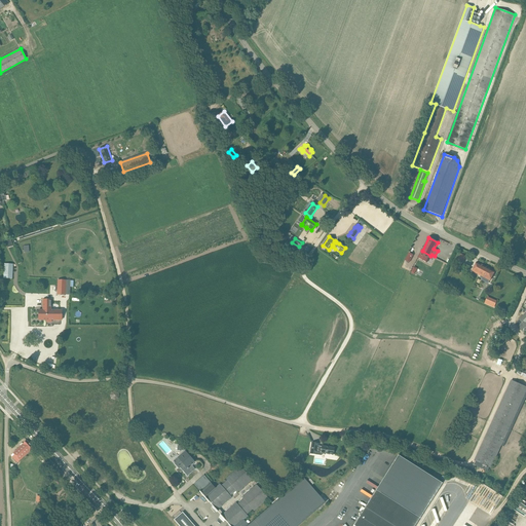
[(453,261),(461,264),(467,252),(459,248),(453,261)]
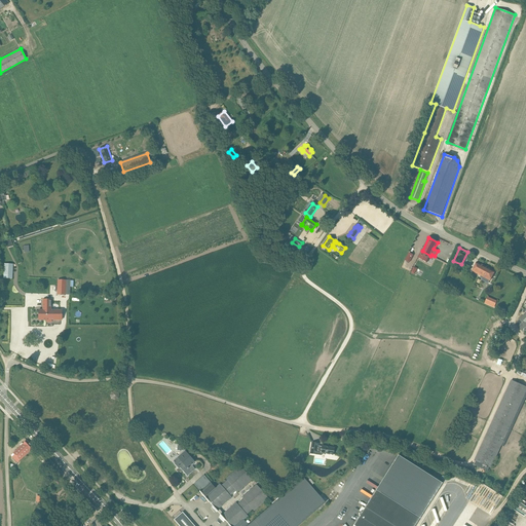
[(426,262),(430,256),(422,251),(418,258),(426,262)]
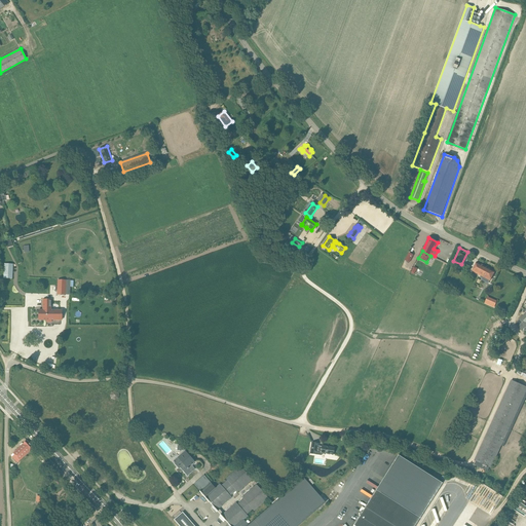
[(405,261),(410,263),(414,256),(409,253),(405,261)]
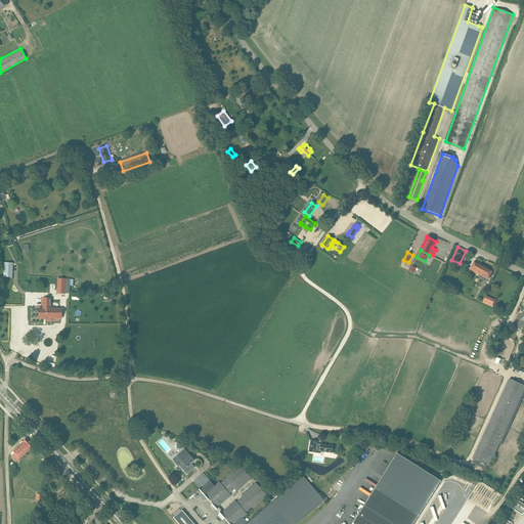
[(493,270),(475,261),(470,270),(488,279),(493,270)]
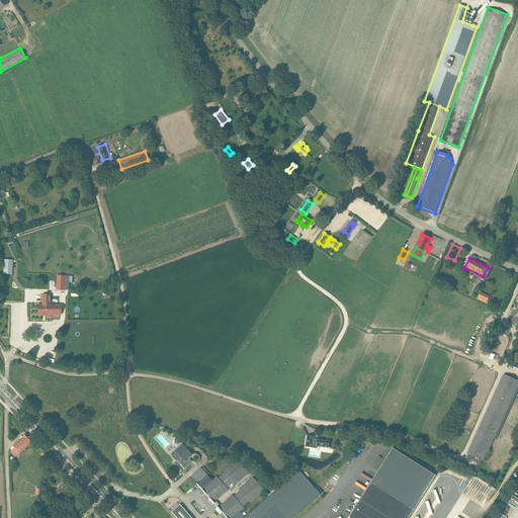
[(4,260),(3,271),(12,271),(12,260),(4,260)]
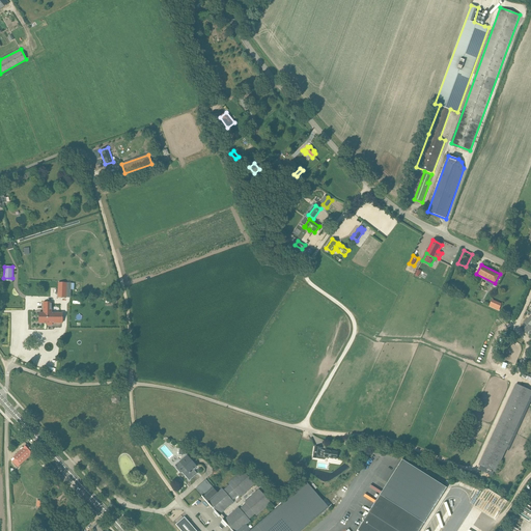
[(66,295),(66,288),(66,283),(58,282),(58,288),(57,298),(66,298),(66,295)]
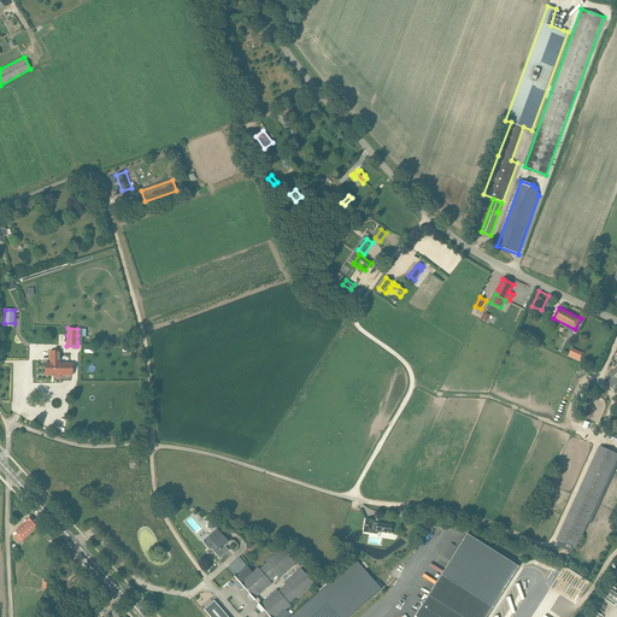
[(564,348),(562,354),(573,359),(575,352),(564,348)]
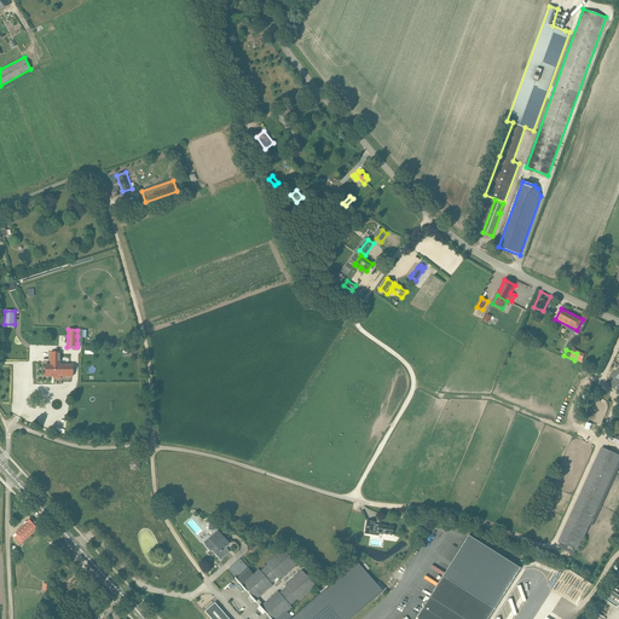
[(46,376),(73,377),(73,364),(61,365),(61,353),(51,353),(51,365),(46,365),(46,376)]
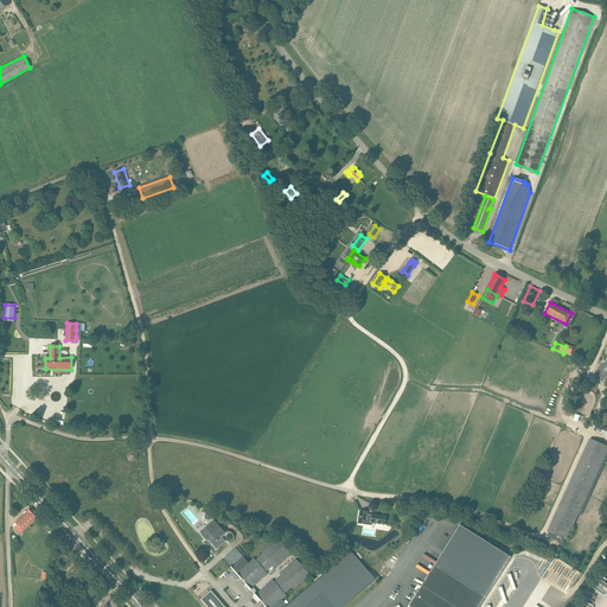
[(606,426),(594,421),(589,430),(606,438),(606,426)]
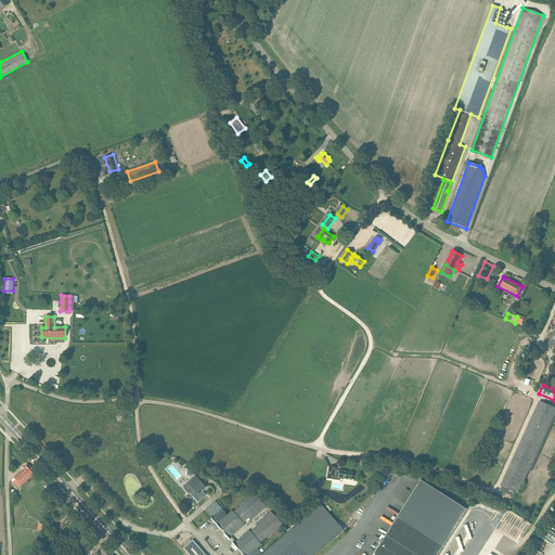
[(501,486),(518,493),(554,413),(554,408),(540,401),(501,486)]
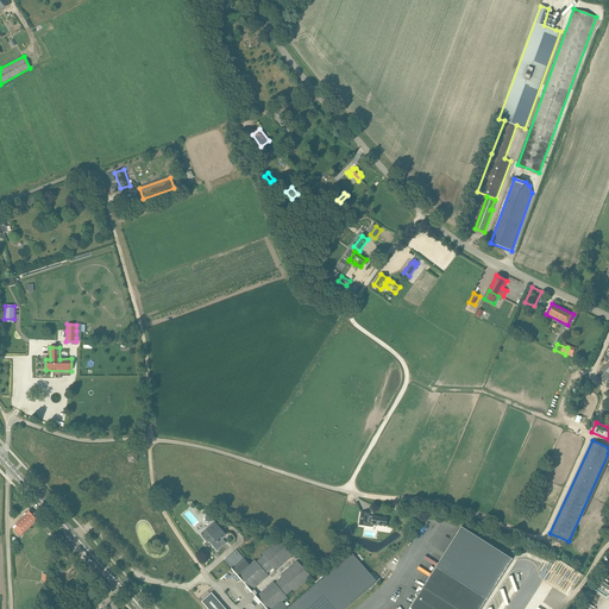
[(130,454),(127,458),(129,462),(133,463),(137,462),(138,458),(137,454),(133,453),(130,454)]
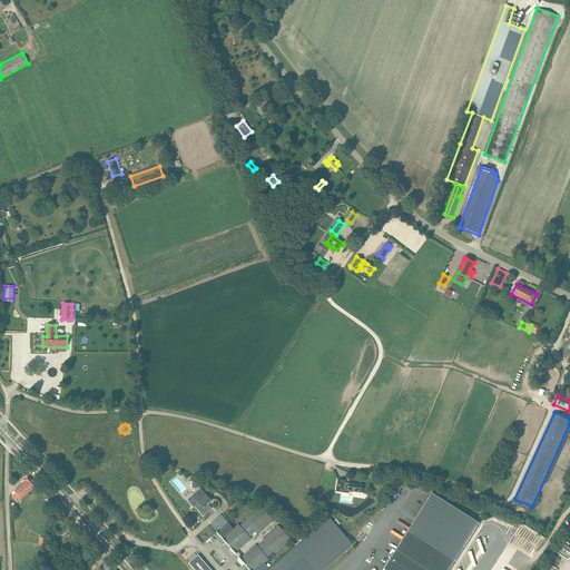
[(25,481),(26,481),(15,491),(16,493),(13,495),(16,498),(19,501),(21,499),(37,485),(29,478),(25,481)]
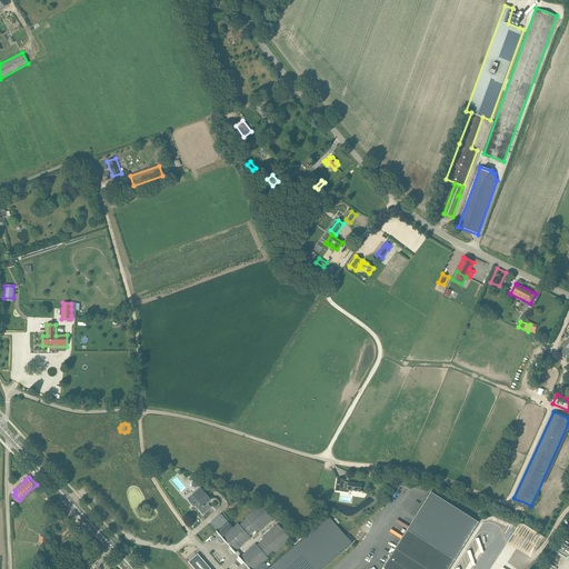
[(348,483),(343,483),(345,480),(338,479),(336,490),(347,492),(349,491),(360,492),(361,485),(352,483),(348,483)]
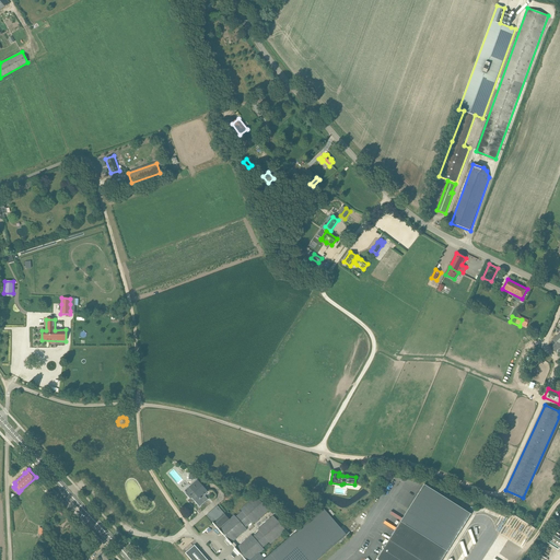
[(188,487),(188,488),(184,491),(190,499),(191,498),(199,506),(208,500),(203,496),(207,492),(196,480),(188,487)]
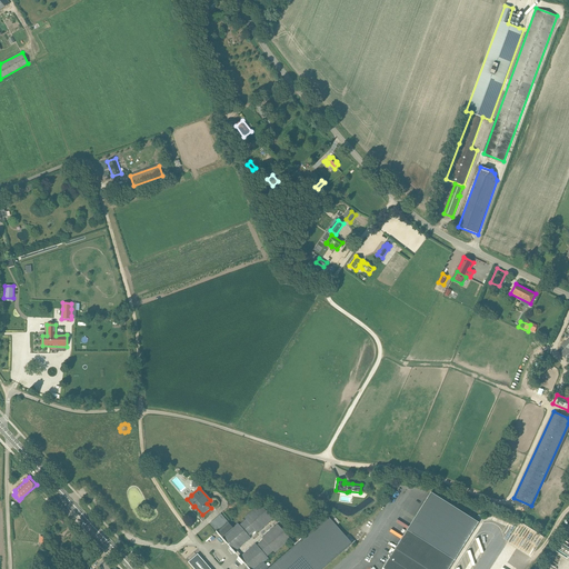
[(448,568),(477,523),(430,493),(391,555),(388,556),(389,559),(382,568),(448,568)]
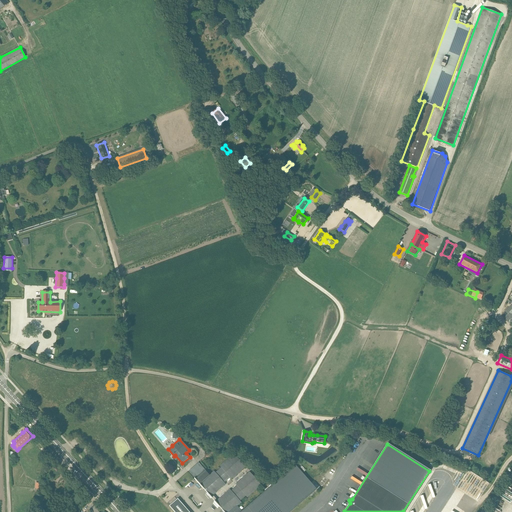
[(195,479),(210,497),(224,484),(223,483),(229,477),(231,479),(244,467),(233,454),(219,466),(221,468),(215,473),(214,471),(210,475),(205,470),(195,479)]
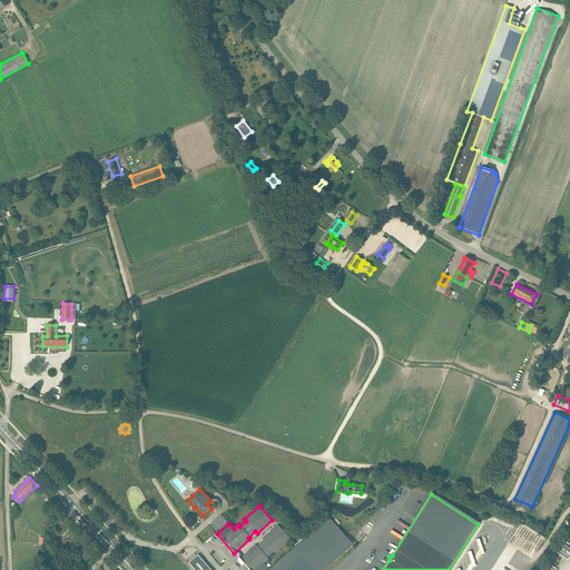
[(255,546),(239,559),(248,569),(322,569),(352,544),(328,518),(269,569),(264,563),(267,560),(266,558),(273,552),(274,553),(290,540),(277,526),(262,540),(264,541),(257,547),(255,546)]
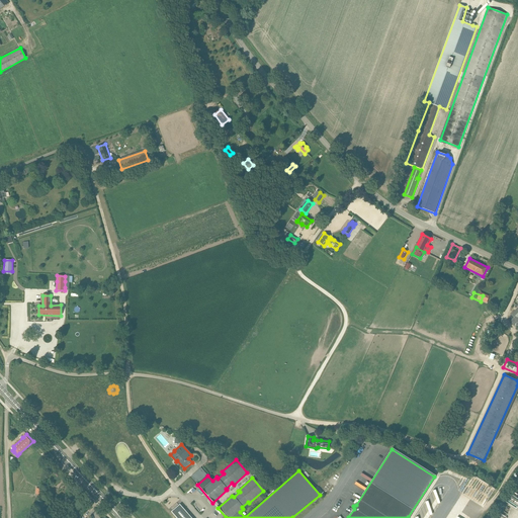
[(517,494),(512,491),(509,496),(517,501),(517,494)]
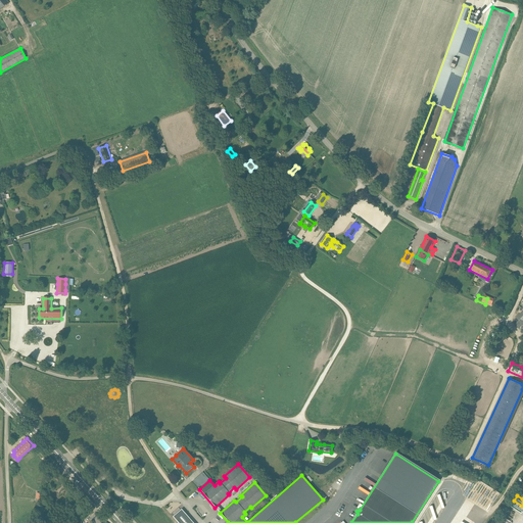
[(192,522),(182,510),(174,517),(178,522),(192,522)]
